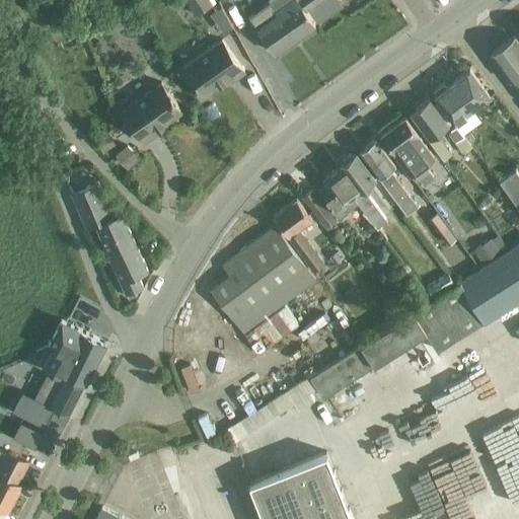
[(209,0),(186,0),(196,15),(212,5),(209,0)]
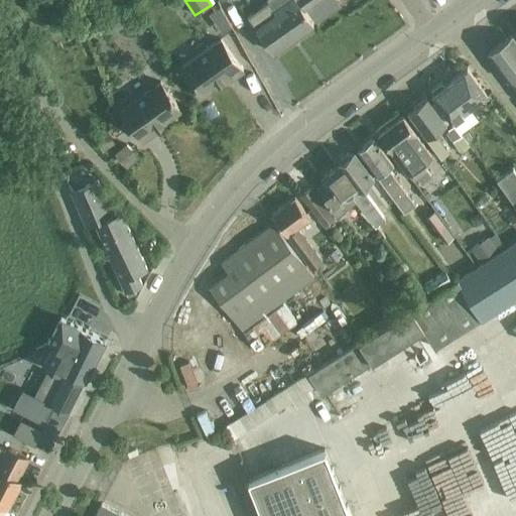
[(254,16),(249,19),(275,57),(316,28),(307,15),(305,12),(321,0),(269,0),(268,1),(271,4),(254,16)]
